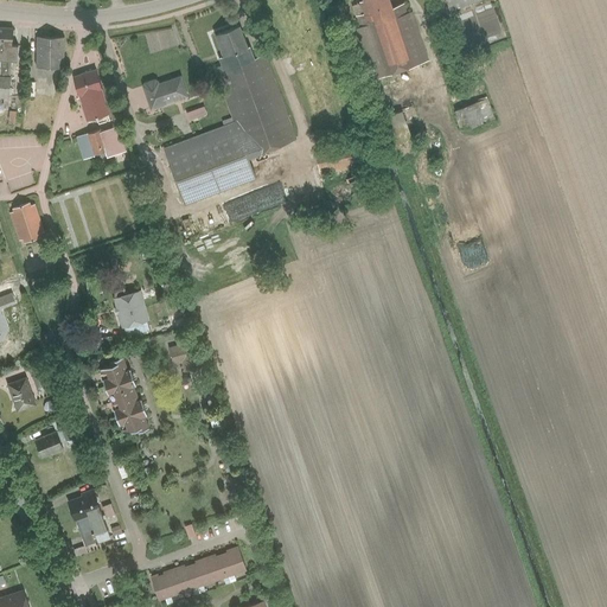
[(403,0),(396,2),(394,0),(362,0),(366,12),(355,16),(358,24),(352,26),(374,81),(432,59),(409,0),(403,0)]
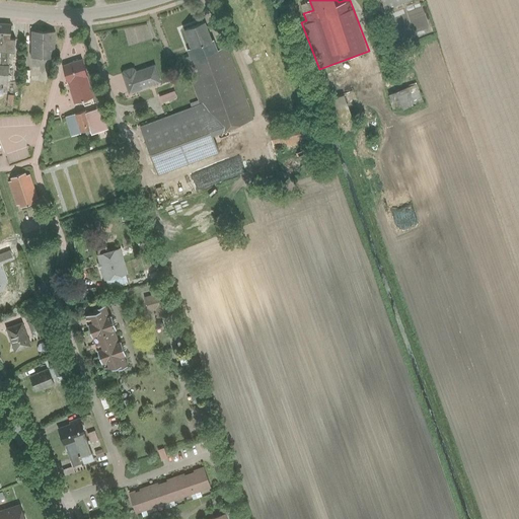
[(406,0),(373,0),(377,11),(406,0)]
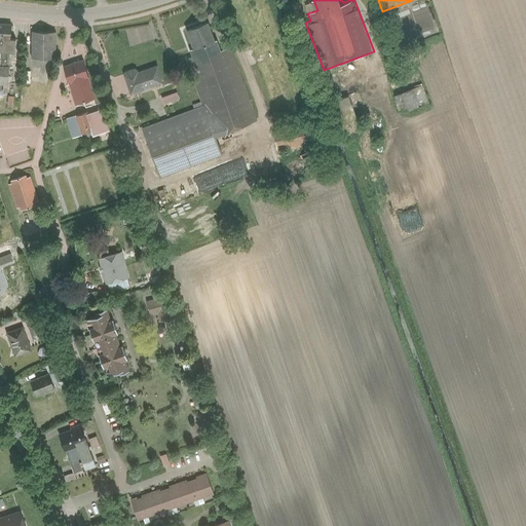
[(220,52),(207,20),(187,27),(194,46),(189,48),(191,54),(184,58),(201,103),(140,126),(160,178),(223,153),(216,136),(257,120),(229,48),(220,52)]
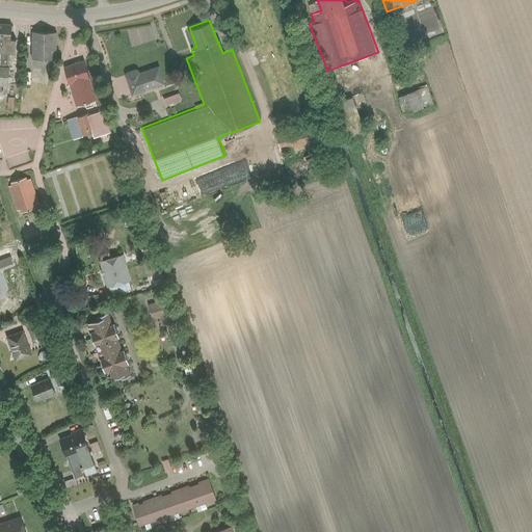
[(11,37),(12,22),(0,21),(0,83),(9,84),(11,52),(16,52),(17,37),(11,37)]
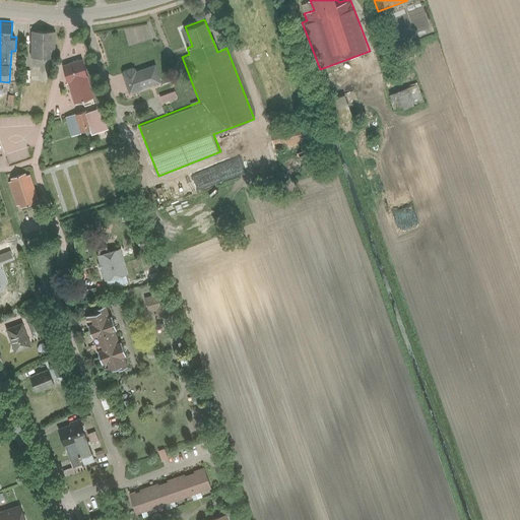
[(57,56),(57,30),(33,30),(33,56),(57,56)]
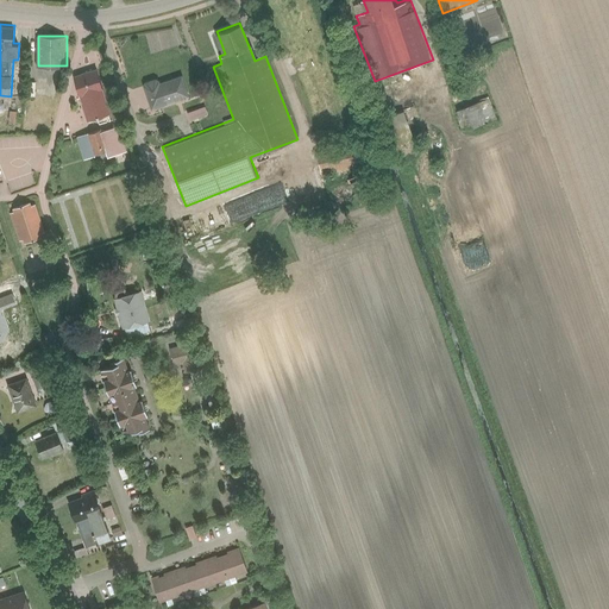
[(290,50),(294,66),(308,62),(305,46),(290,50)]
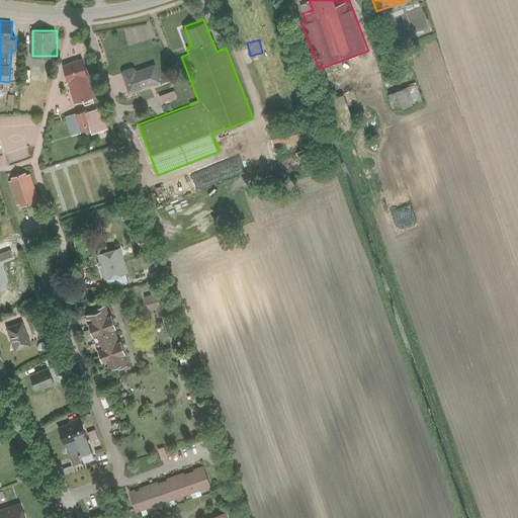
[(96,96),(83,58),(62,65),(75,103),(96,96)]
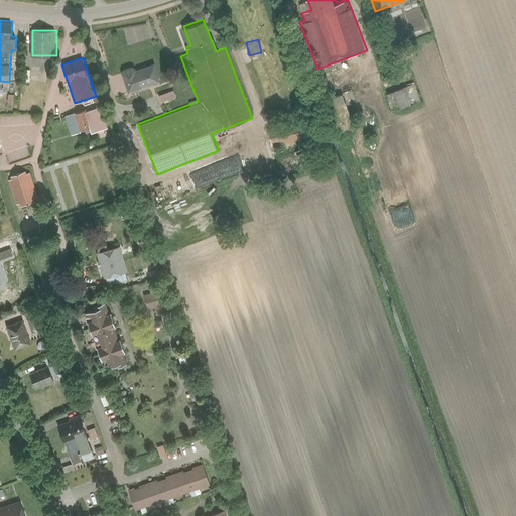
[(161,81),(154,61),(137,68),(132,65),(122,68),(122,73),(129,92),(161,81)]
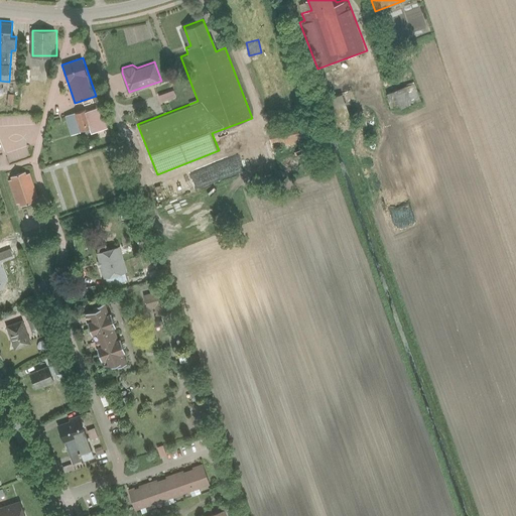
[(387,90),(391,108),(421,102),(417,84),(387,90)]
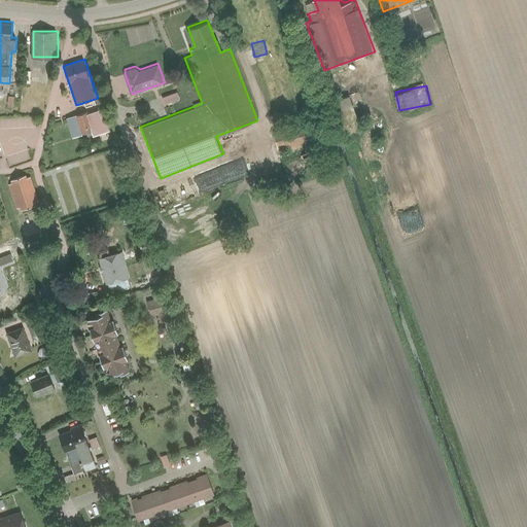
[(165,104),(181,98),(178,91),(163,97),(165,104)]
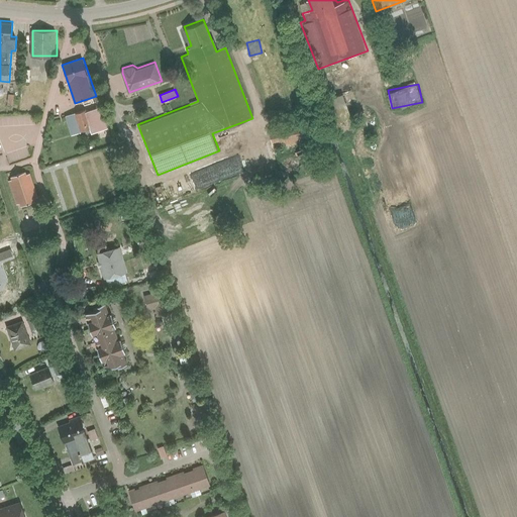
[(343,93),(331,97),(337,113),(349,109),(343,93)]
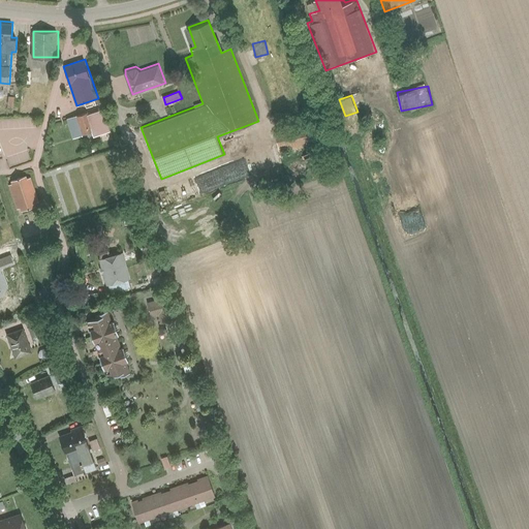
[(104,106),(67,117),(73,137),(91,132),(93,136),(112,131),(104,106)]
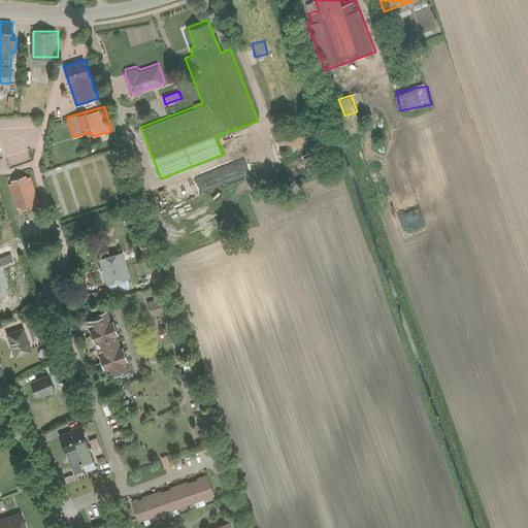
[(27,120),(33,120),(33,117),(18,117),(18,126),(27,126),(27,120)]
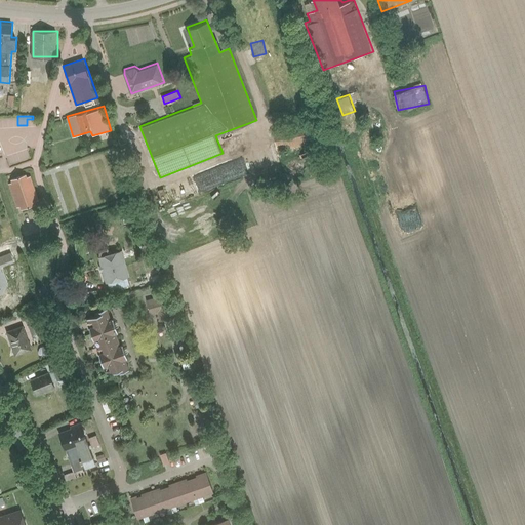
[(27,174),(12,179),(13,182),(9,184),(17,207),(21,206),(22,209),(37,203),(36,200),(40,199),(31,175),(28,176),(27,174)]
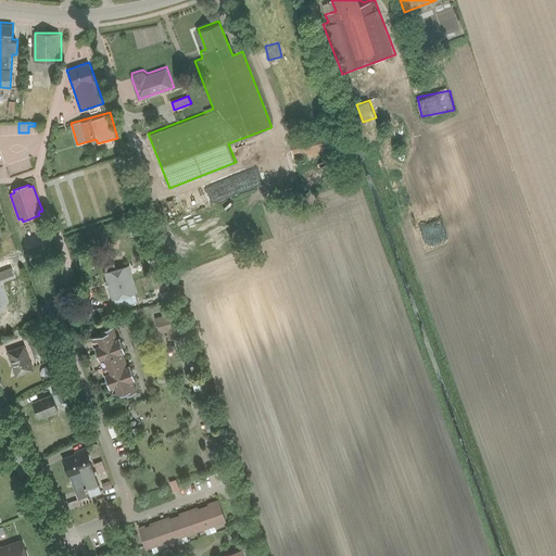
[(16,258),(0,263),(0,278),(13,274),(11,267),(19,265),(16,258)]
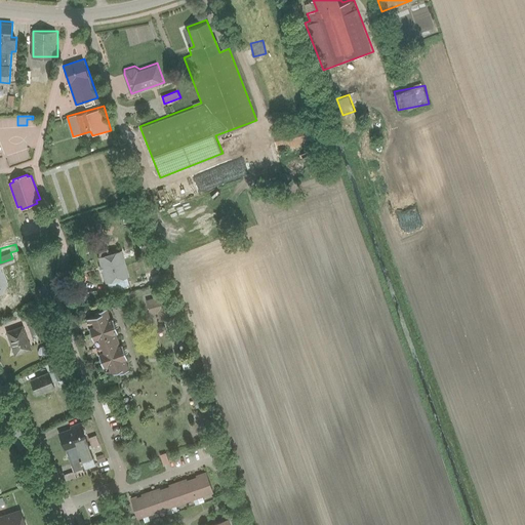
[(130,276),(123,249),(97,257),(106,283),(130,276)]
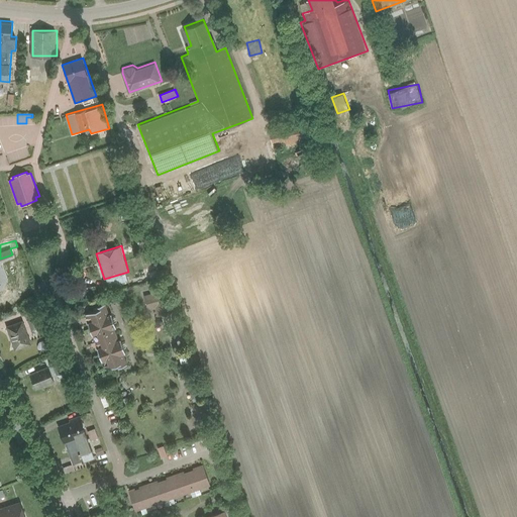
[(158,288),(143,294),(149,310),(164,304),(158,288)]
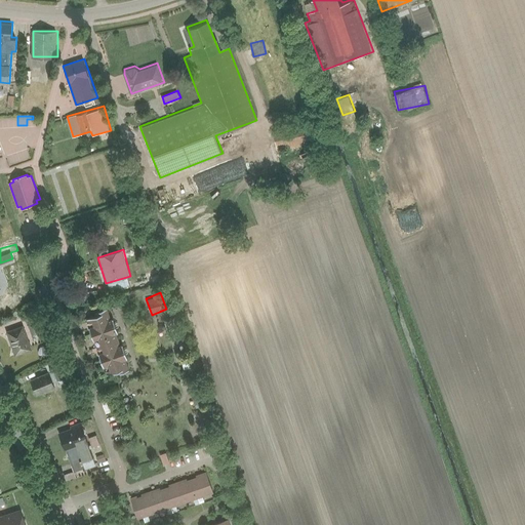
[(130,369),(108,309),(99,312),(101,316),(88,320),(108,374),(116,371),(118,374),(130,369)]
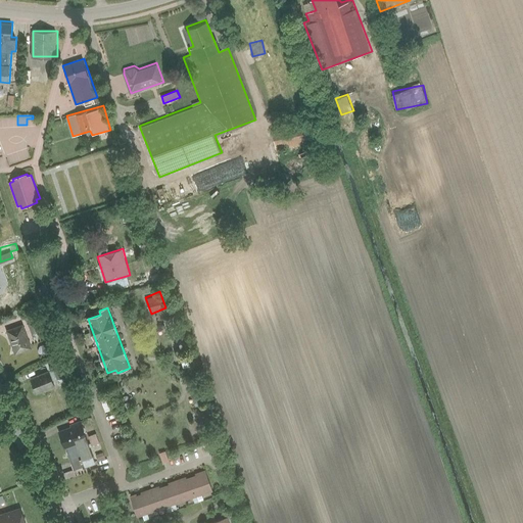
[(33,348),(24,323),(6,329),(15,354),(33,348)]
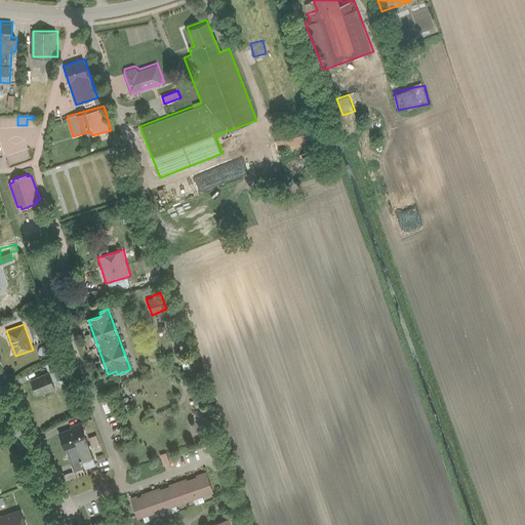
[(57,387),(50,371),(31,379),(37,396),(57,387)]
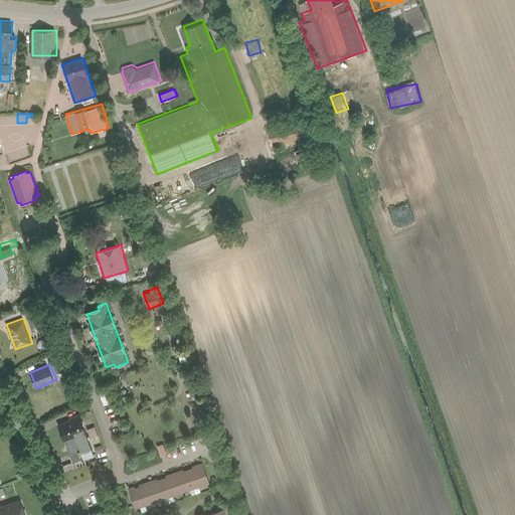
[(102,396),(104,404),(111,402),(109,394),(102,396)]
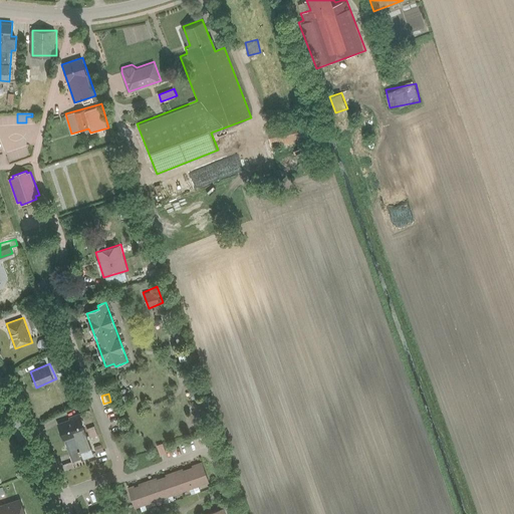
[(96,453),(83,418),(60,427),(72,461),(96,453)]
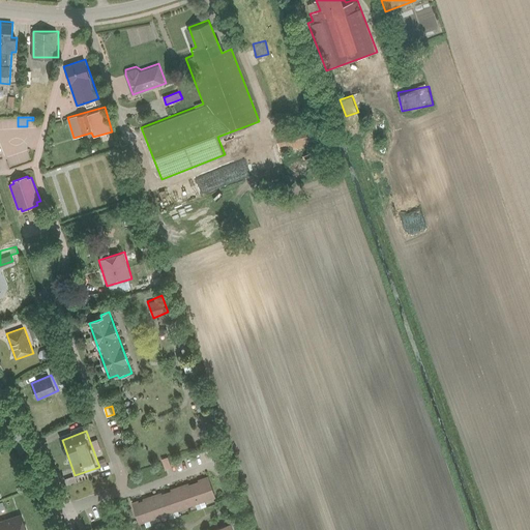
[(98,438),(91,440),(94,450),(100,448),(98,438)]
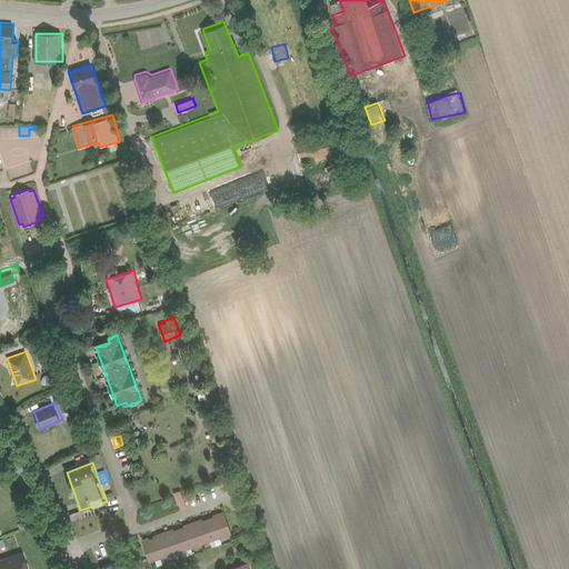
[(180,490),(175,492),(178,502),(183,500),(180,490)]
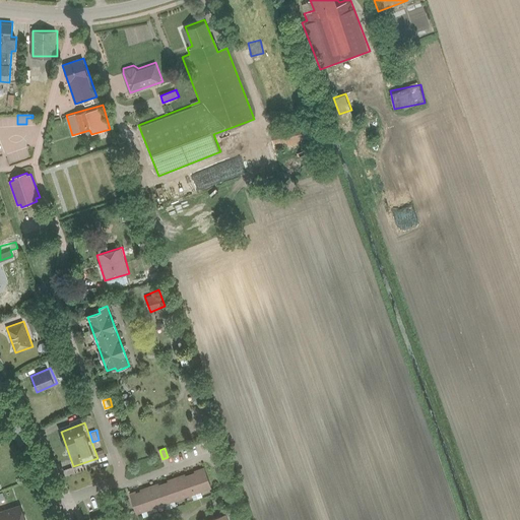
[(139,515),(213,488),(206,465),(131,493),(139,515)]
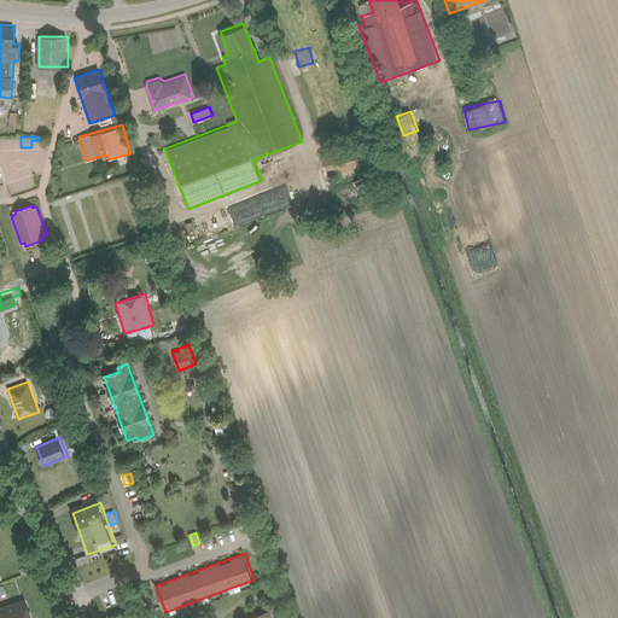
[(30,617),(24,599),(0,607),(0,617),(30,617)]
